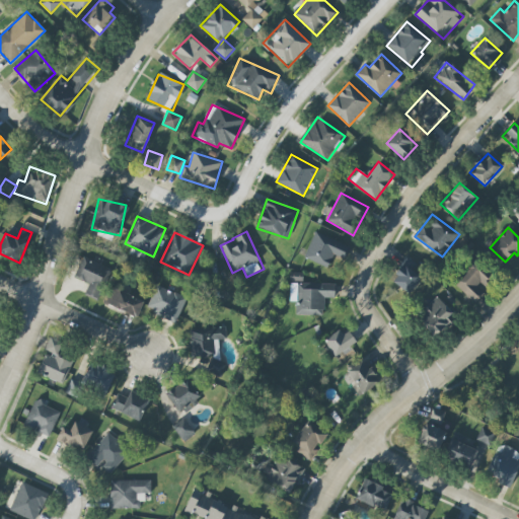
[(304,260),(328,268),(332,255),(344,260),(349,245),(314,232),(304,260)]
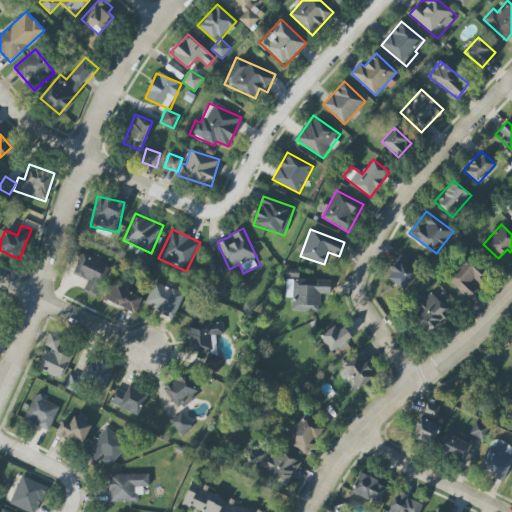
[(84,291),(97,296),(109,264),(81,253),(73,274),(88,280),(84,291)]
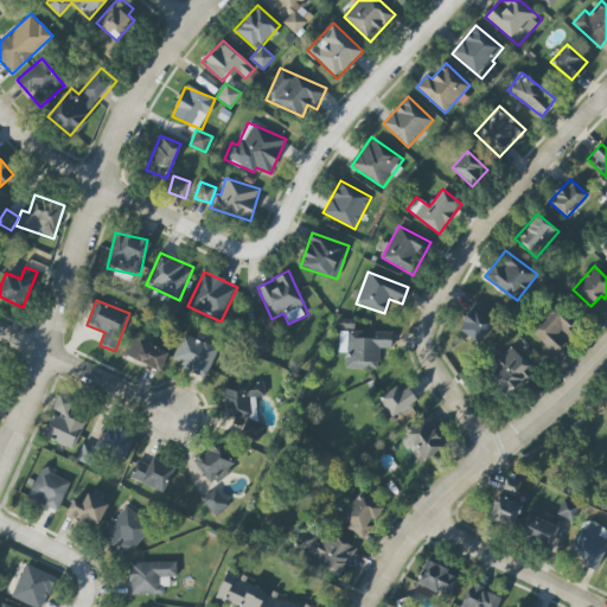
[(491,310),(474,300),(458,330),(481,344),(494,321),(486,317),(491,310)]
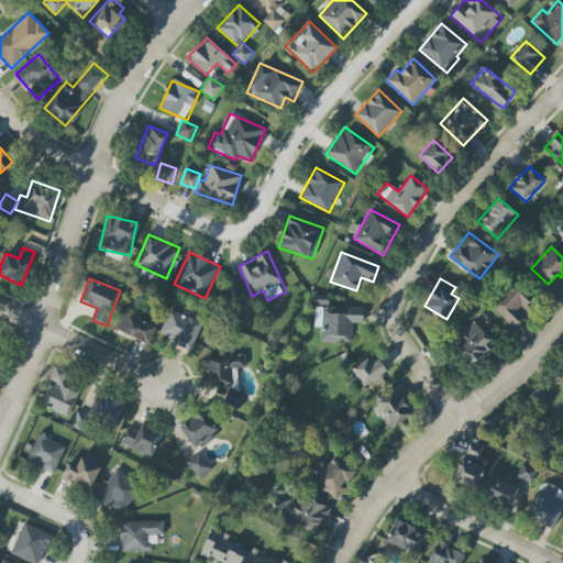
[(490,305),(514,329),(526,317),(521,313),(537,298),(518,278),(490,305)]
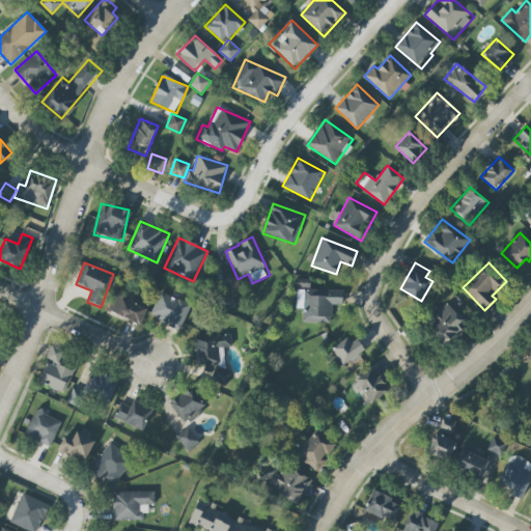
[(342,290),(297,290),(297,309),(303,309),(303,323),(332,324),(332,305),(342,305),(342,290)]
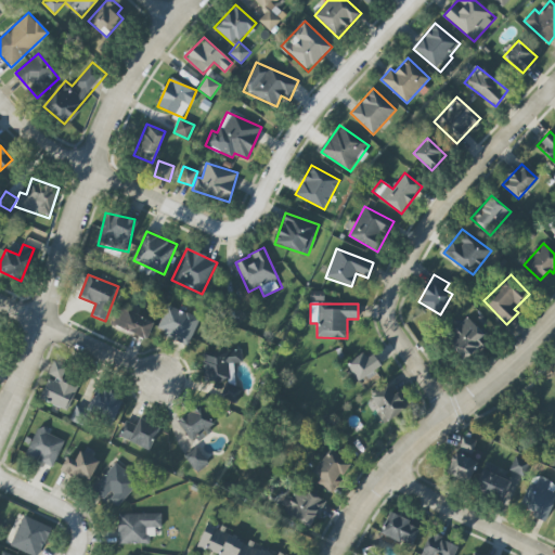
[(190,344),(199,318),(167,306),(157,332),(190,344)]
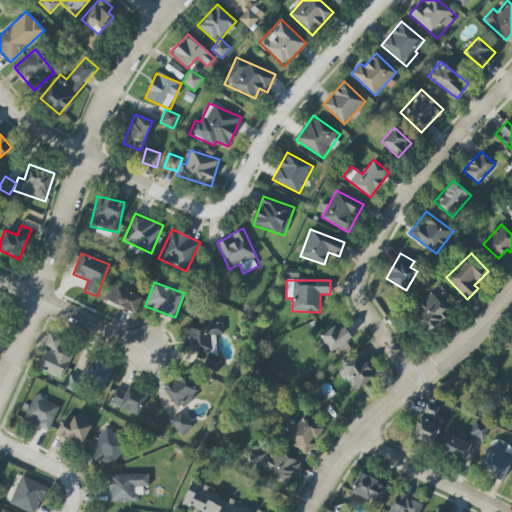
[(136,313),(142,295),(108,283),(102,301),(136,313)]
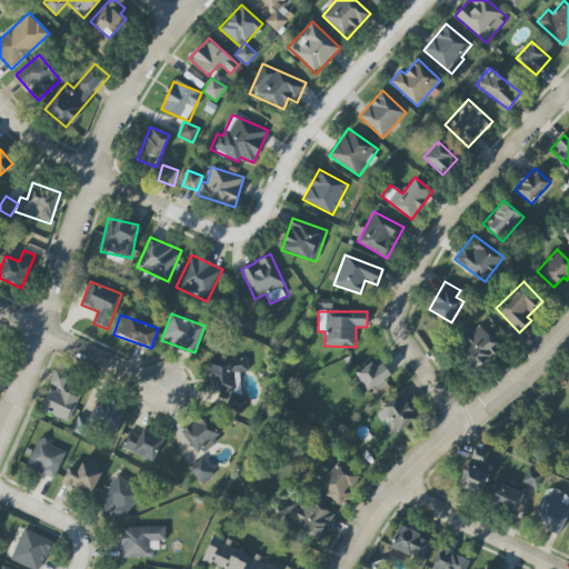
[(499,347),(479,326),(456,347),(476,368),(499,347)]
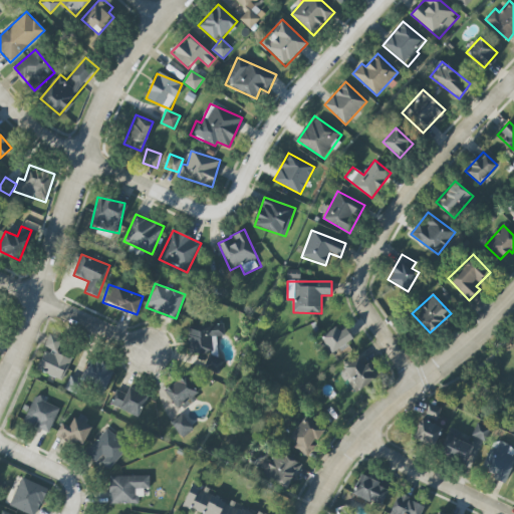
[(224,323),(191,325),(189,330),(190,351),(205,356),(205,368),(220,373),(224,360),(216,356),(217,353),(216,336),(224,335),(224,323)]
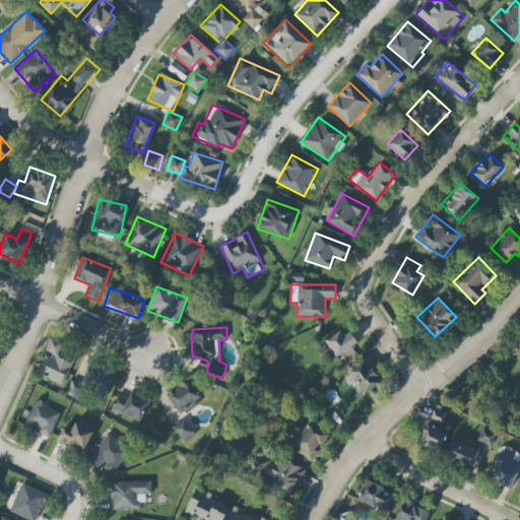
[(358,343),(347,328),(325,342),(335,358),(358,343)]
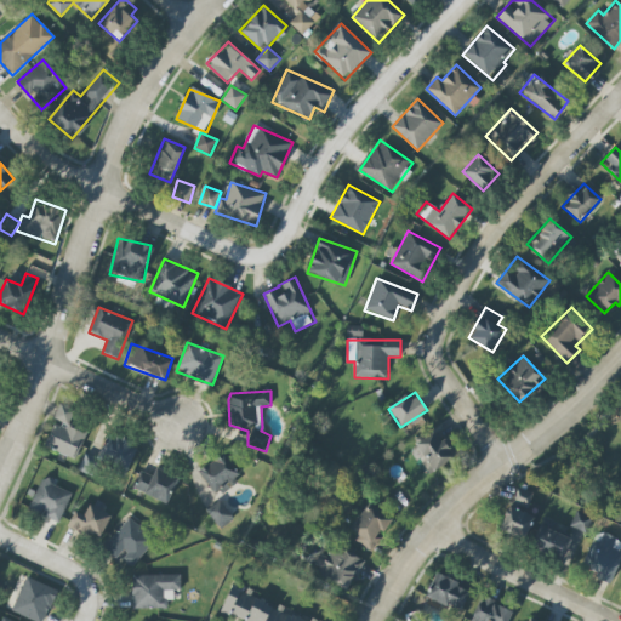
[(69,425),(75,410),(61,404),(53,419),(69,425)]
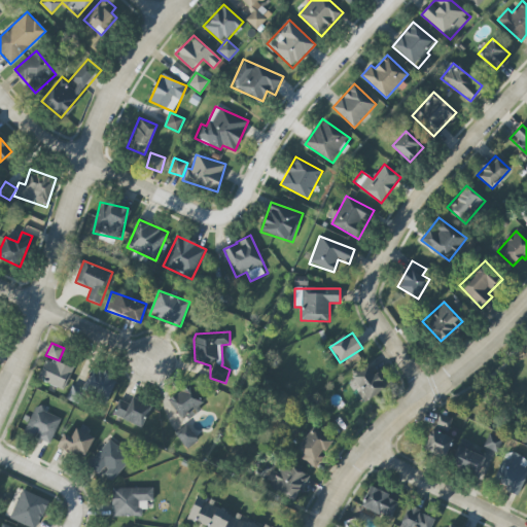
[(72,366),(45,359),(39,382),(66,389),(72,366)]
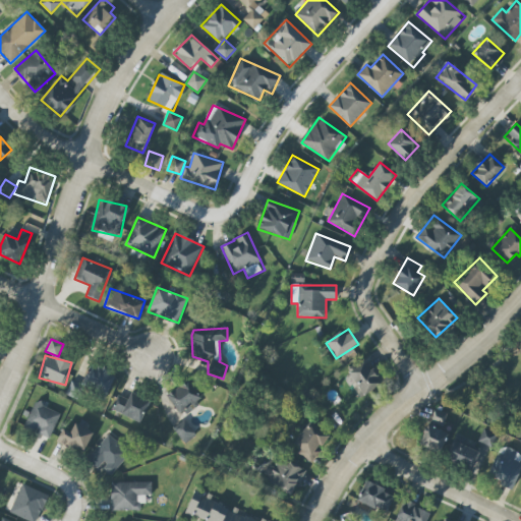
[(358,398),(382,385),(371,368),(368,370),(364,363),(345,375),(358,398)]
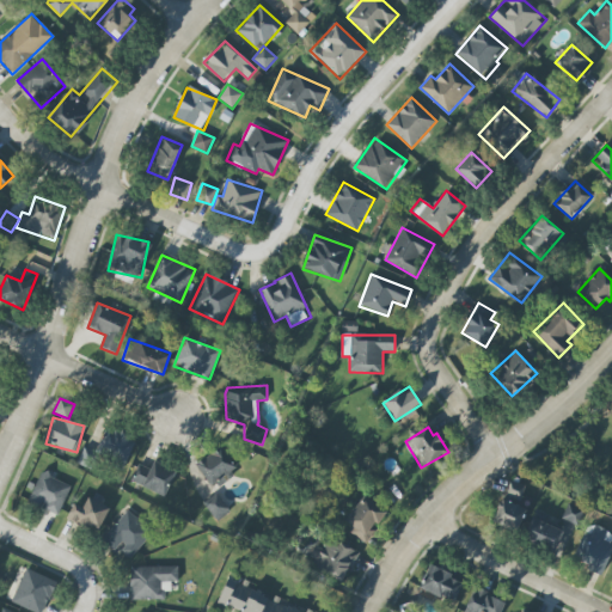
[(128,464),(138,440),(106,428),(97,453),(84,448),(78,464),(95,470),(101,453),(128,464)]
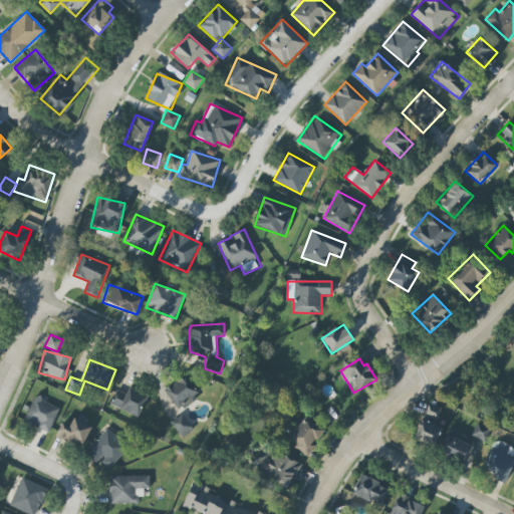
[(200,397),(188,375),(165,389),(177,410),(200,397)]
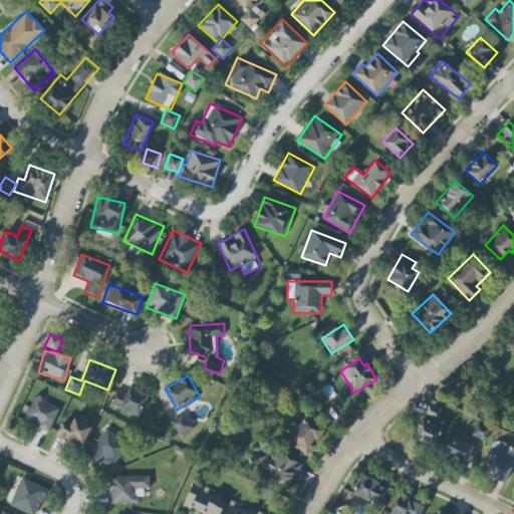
[(139,417),(148,396),(130,388),(126,395),(116,390),(109,405),(139,417)]
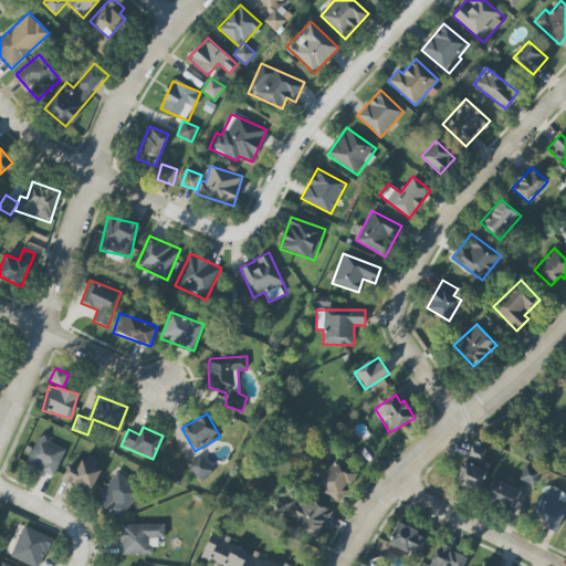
[(39,436),(25,464),(53,478),(66,449),(39,436)]
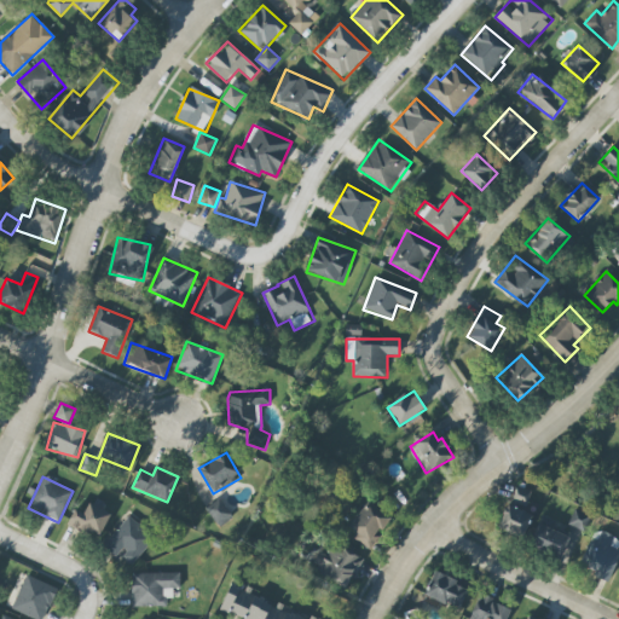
[(512,499),(527,504),(532,491),(516,486),(512,499)]
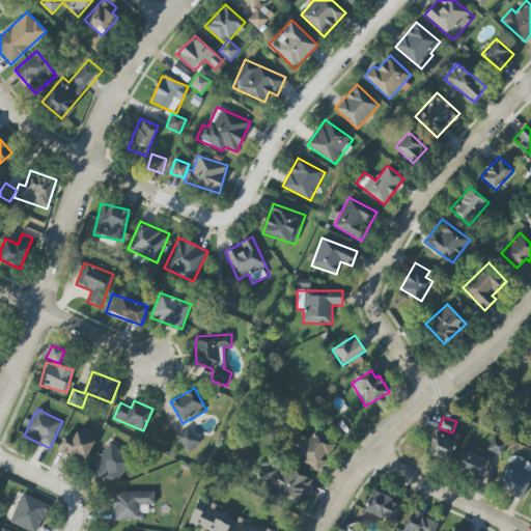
[(176,437),(188,452),(200,444),(189,427),(176,437)]
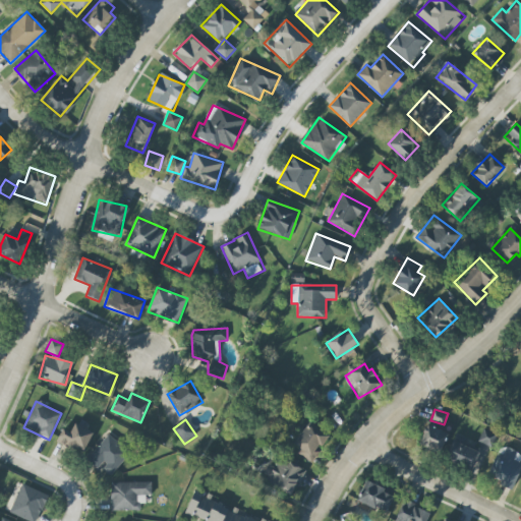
[(292,447),(312,461),(329,436),(309,422),(292,447)]
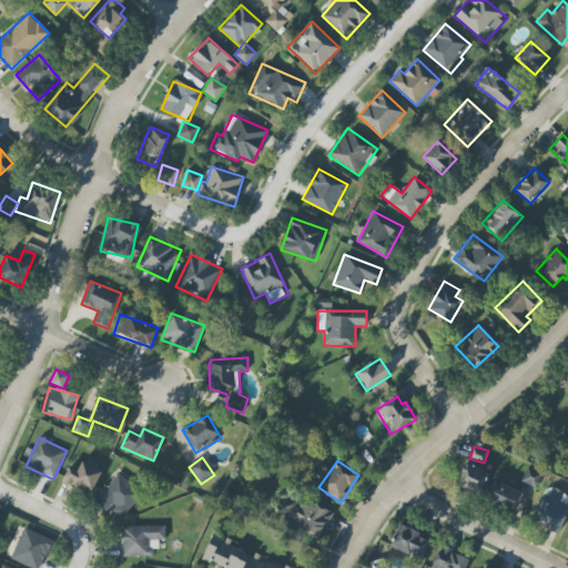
[(69,467),(62,480),(91,494),(101,470),(81,462),(77,470),(69,467)]
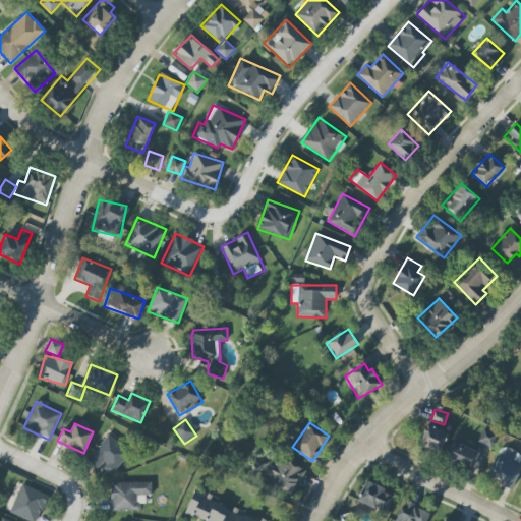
[(418,445),(440,453),(447,433),(426,425),(418,445)]
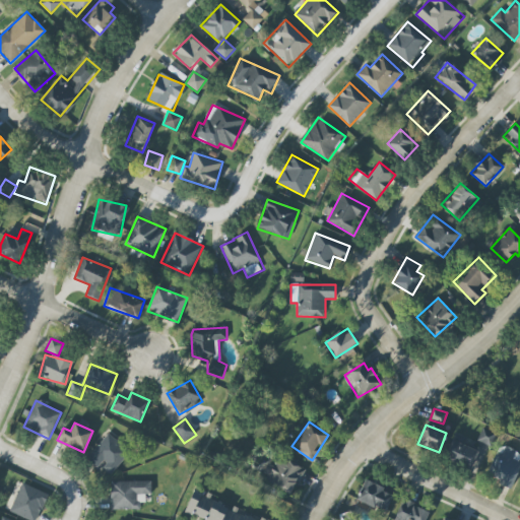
[(493,445),(497,434),(482,429),(478,440),(493,445)]
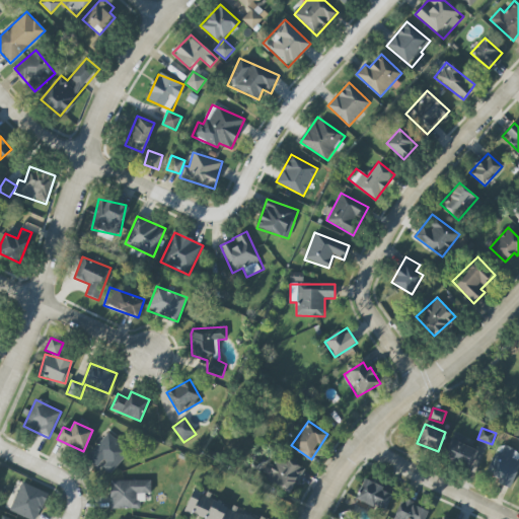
[(100,465),(112,473),(130,450),(107,432),(86,459),(98,468),(100,465)]
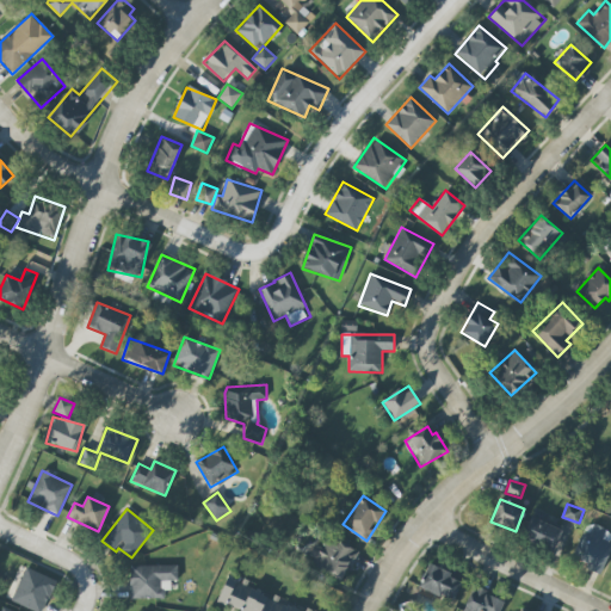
[(553,553),(562,531),(531,516),(520,537),(553,553)]
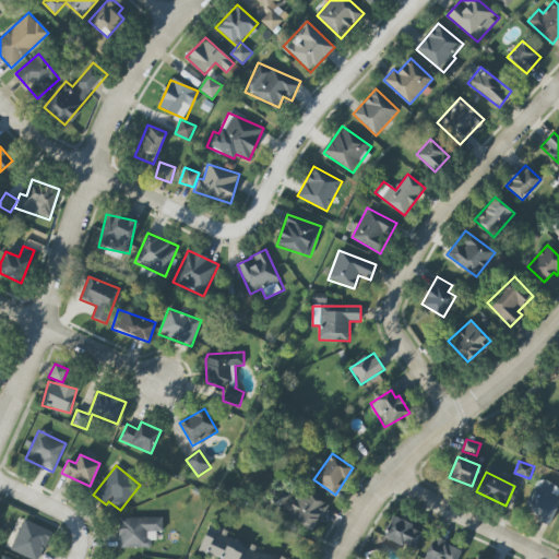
[(523,514),(550,524),(558,500),(558,497),(558,494),(558,486),(536,478),(523,514)]
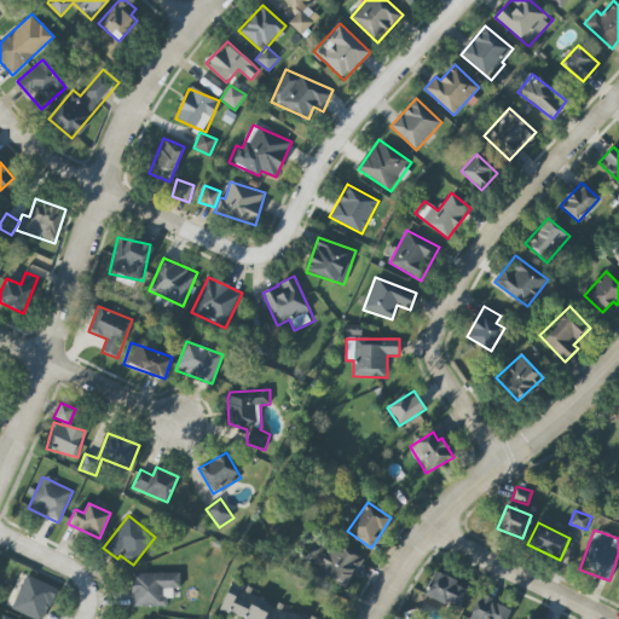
[(311,577),(351,588),(360,554),(328,545),(325,553),(318,551),(311,577)]
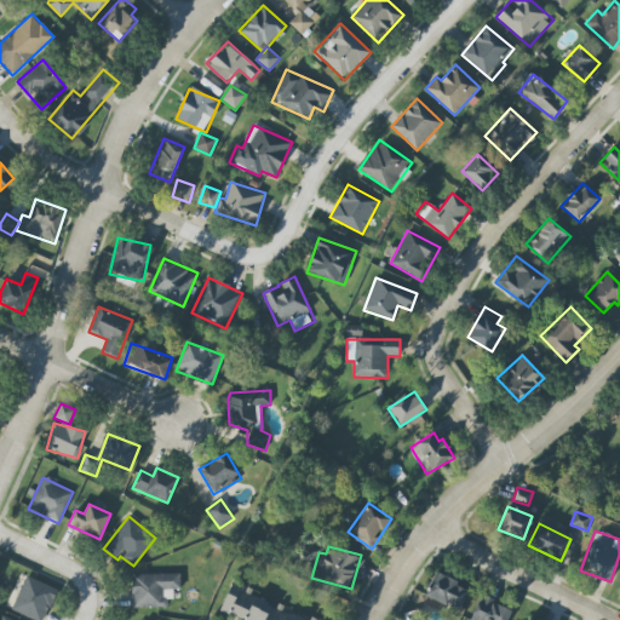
[(470,589),(435,573),(425,597),(459,612),(470,589)]
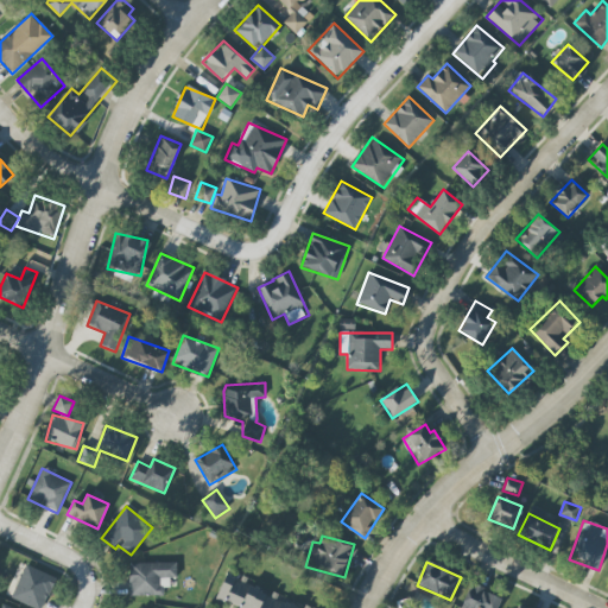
[(130,596),(168,595),(166,578),(177,578),(177,563),(130,563),(130,596)]
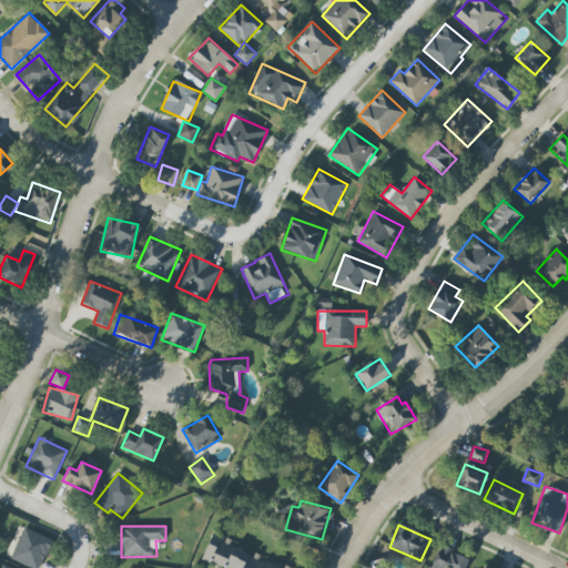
[(10,559),(31,567),(40,567),(52,540),(23,527),(10,559)]
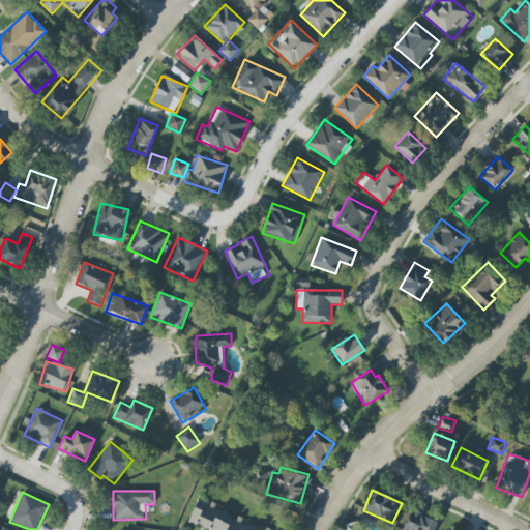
[(200,529),(270,529),(265,528),(265,529),(237,518),(237,517),(197,501),(187,525),(200,529)]
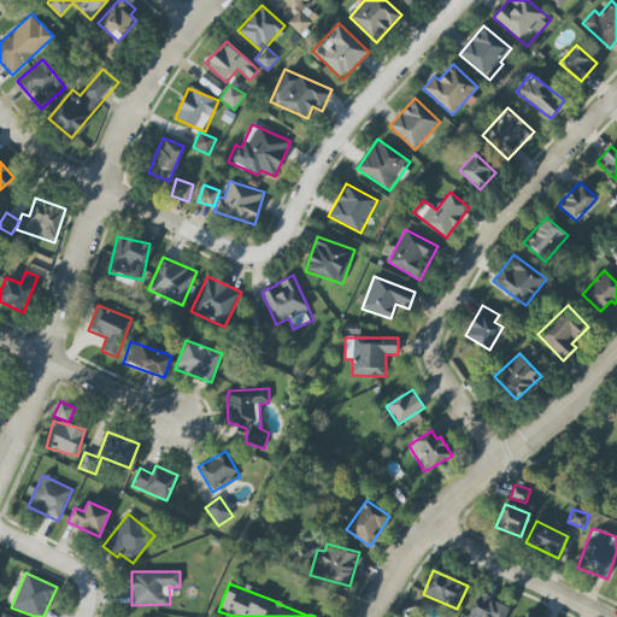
[(503,616),(507,604),(476,593),(468,616),(503,616)]
